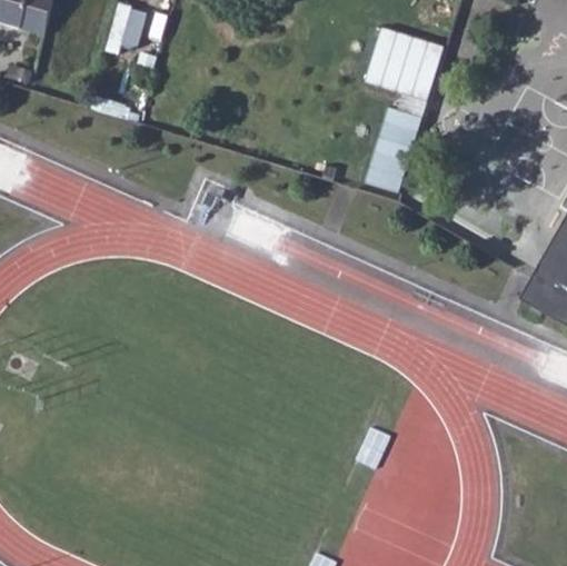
[(0,25),(17,29),(25,0),(0,0),(0,25)]
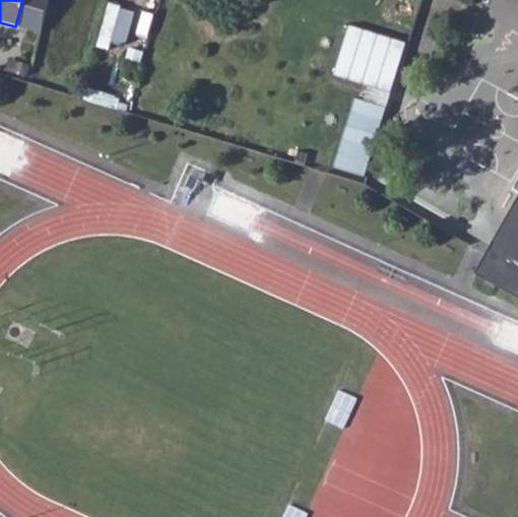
[(22,0),(15,26),(39,33),(46,0),(22,0)]
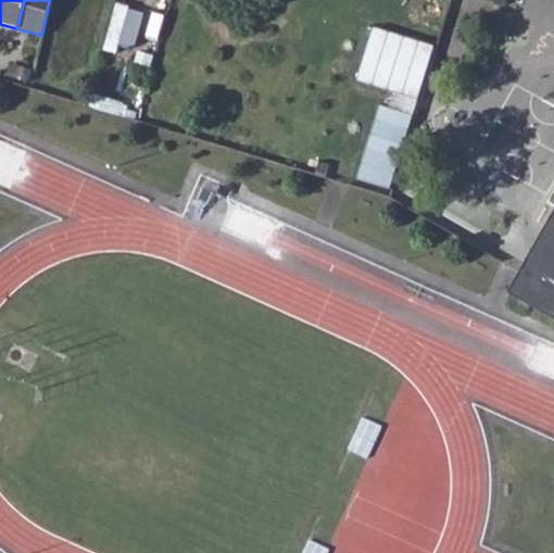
[(115,0),(105,44),(135,49),(143,3),(126,0),(115,0)]
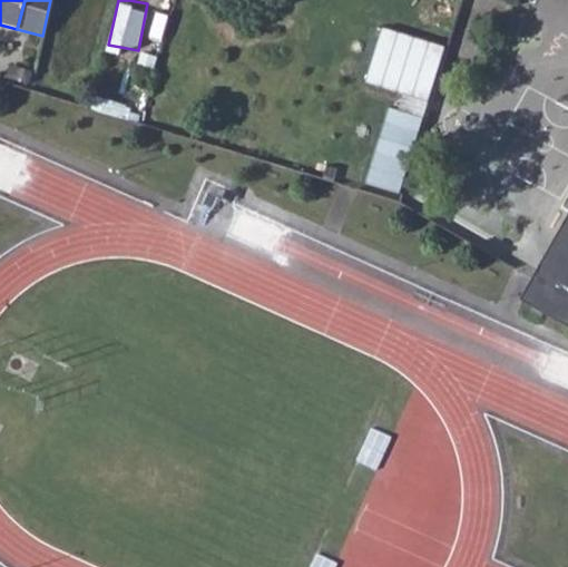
[(427,101),(444,47),(382,27),(364,81),(403,95),(427,101)]
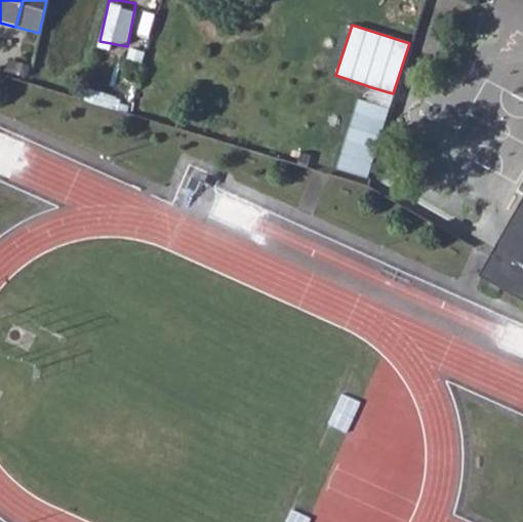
[(357,98),(335,168),(367,177),(370,168),(393,93),(371,87),(367,102),(357,98)]
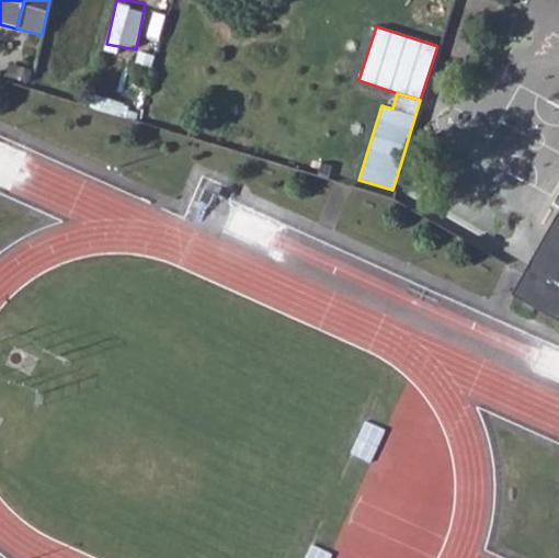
[(392,190),(391,195),(401,201),(406,185),(396,180),(392,190)]
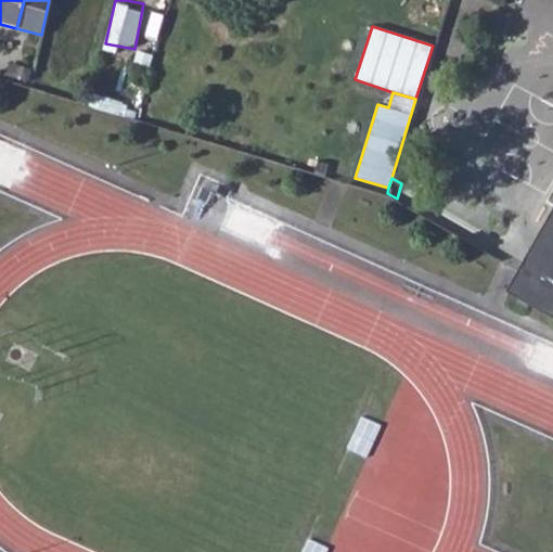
[(552,187),(545,202),(552,205),(552,208),(508,292),(518,298),(516,302),(527,308),(529,304),(552,317),(552,187)]
